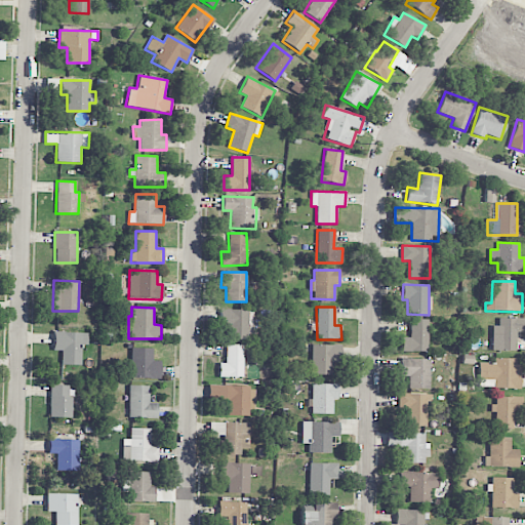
[(219,327),(228,327),(227,339),(249,340),(249,310),(220,310),(219,327)]
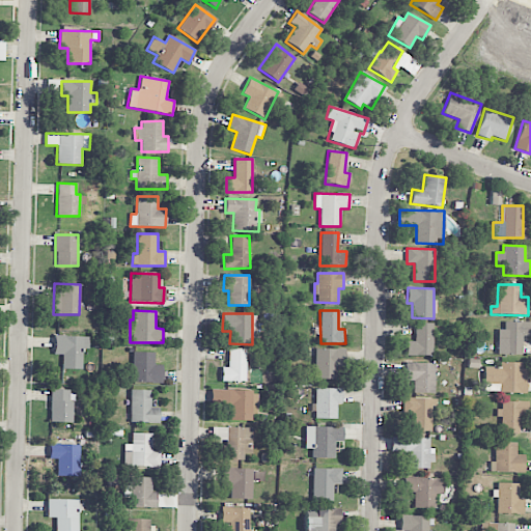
[(498,330),(498,355),(522,355),(522,336),(530,336),(530,323),(504,322),(504,330),(498,330)]
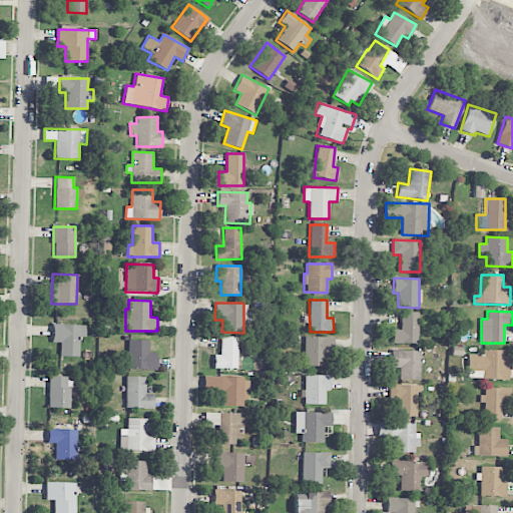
[(417,344),(418,313),(401,312),(401,330),(393,330),(392,343),(417,344)]
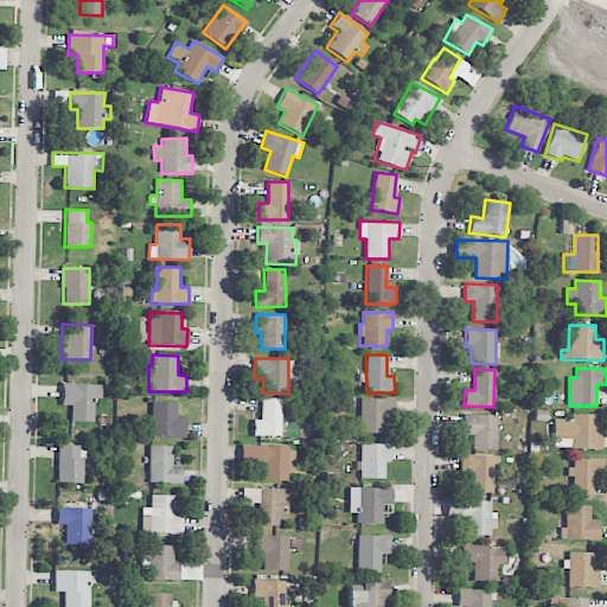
[(102,384),(62,384),(61,406),(70,406),(70,422),(93,422),(94,400),(102,400),(102,384)]
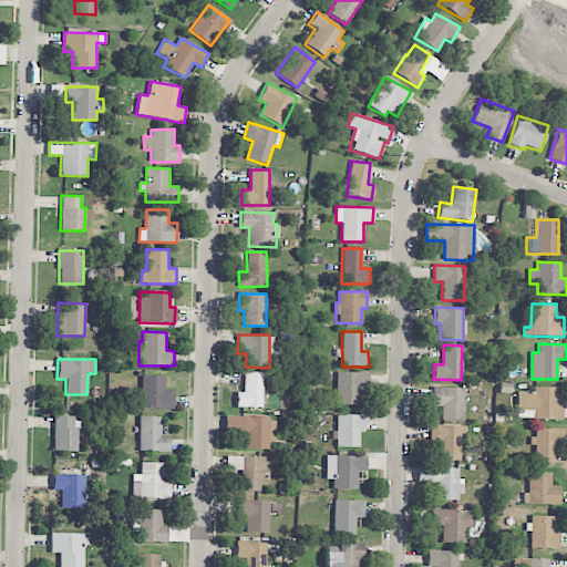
[(236,408),(263,408),(263,372),(244,372),(244,393),(236,392),(236,408)]
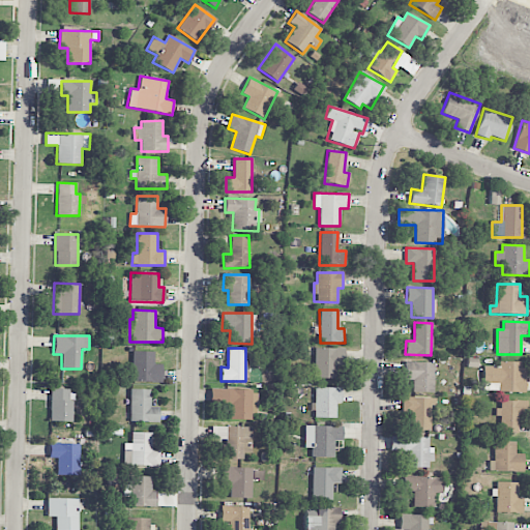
[(343,349),(315,348),(314,378),(342,379),(343,349)]
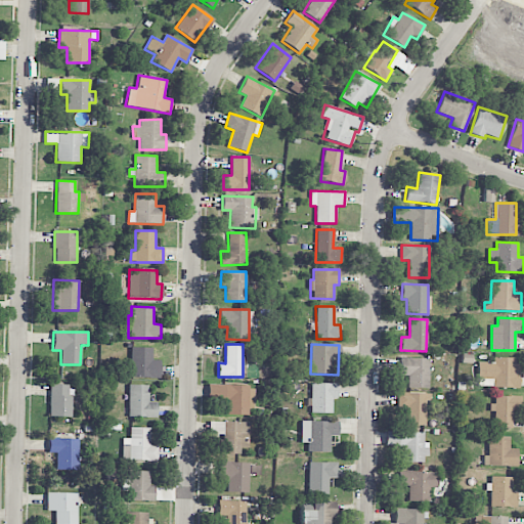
[(153,348),(131,347),(130,378),(159,378),(160,360),(151,360),(153,348)]
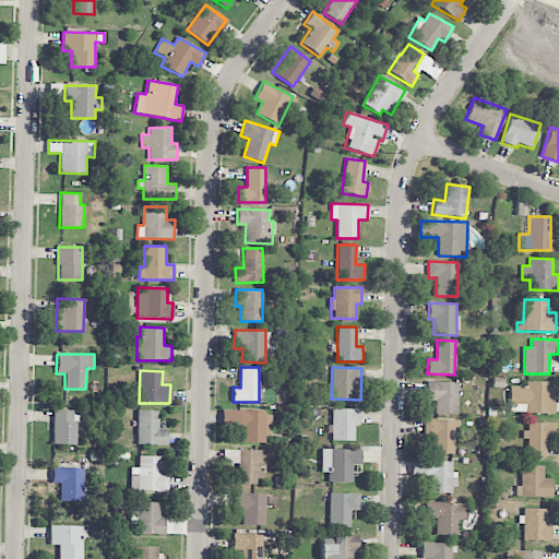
[(435,414),(458,414),(459,382),(427,381),(427,401),(436,401),(435,414)]
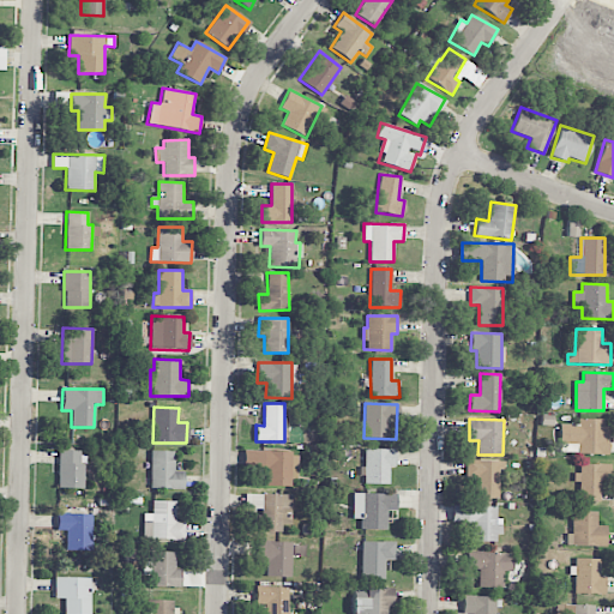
[(560,425),(560,453),(607,455),(607,420),(578,419),(578,425),(560,425)]
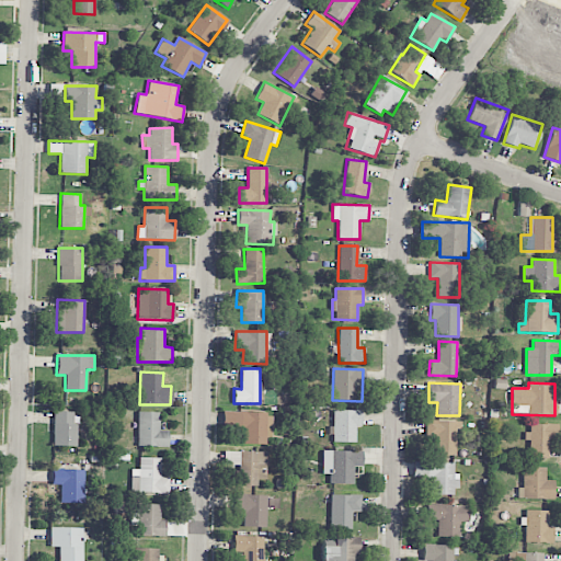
[(332,443),(355,443),(355,427),(361,427),(361,410),(332,411),(332,443)]
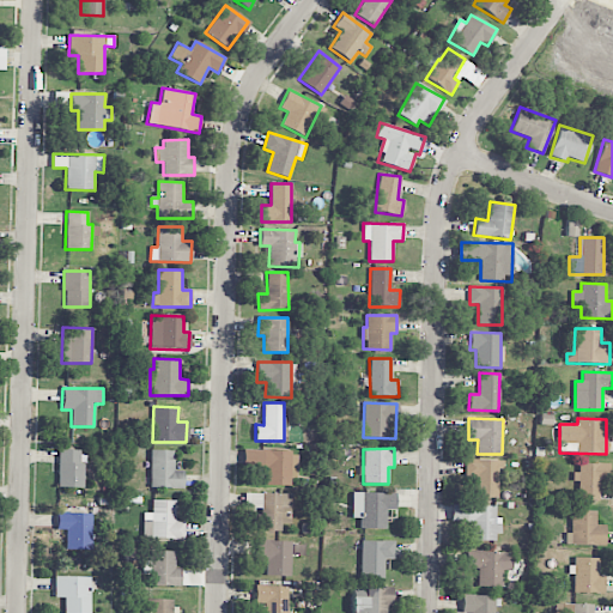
[(82,487),(83,450),(59,449),(58,487),(82,487)]
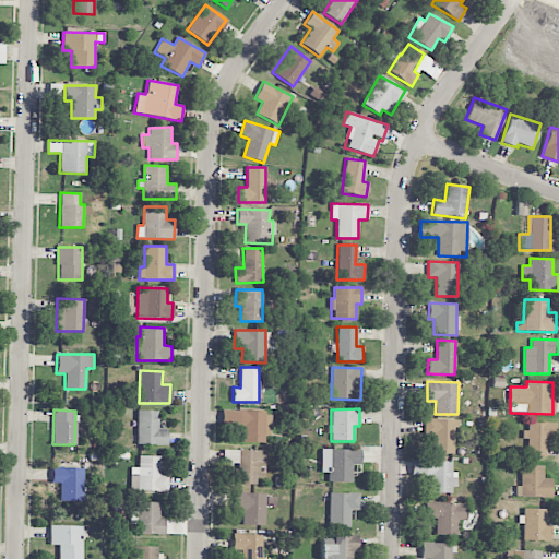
[(137,444),(166,445),(167,430),(157,430),(158,411),(137,411),(137,444)]
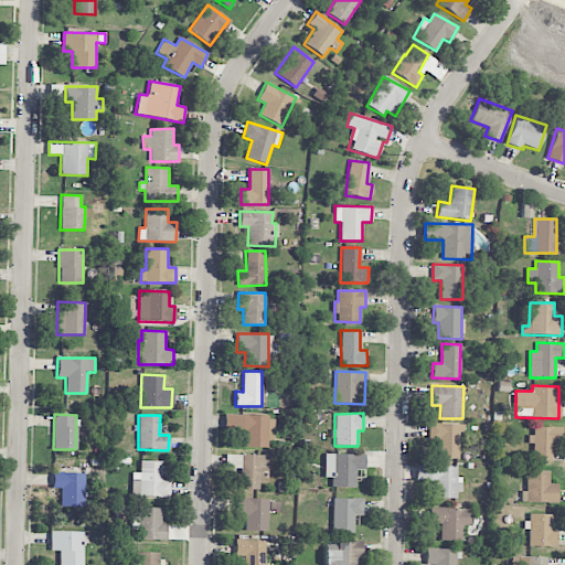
[(273,448),(274,416),(241,415),(241,432),(245,432),(244,447),(273,448)]
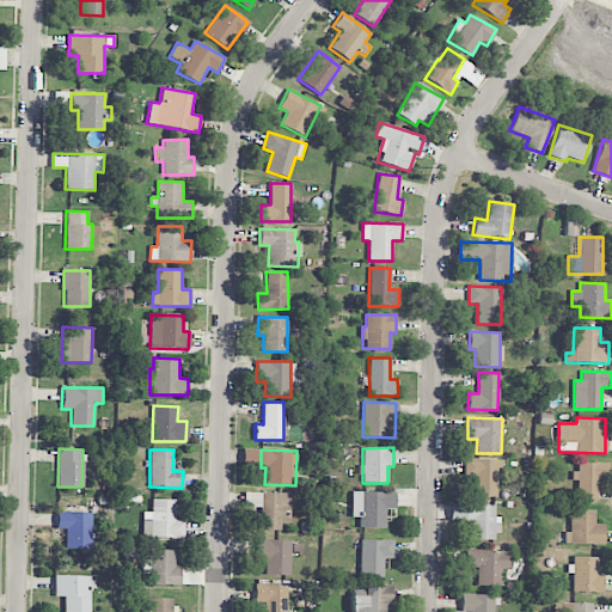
[(464,477),(475,477),(473,496),(497,497),(497,459),(465,459),(464,477)]
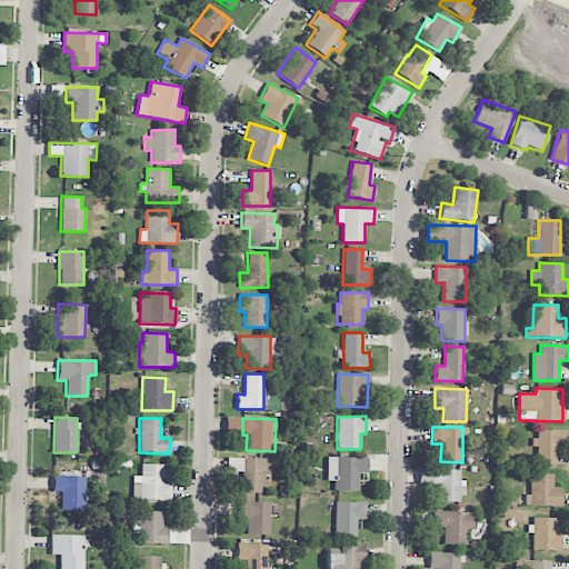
[(566,430),(538,430),(537,438),(536,438),(535,465),(556,465),(557,446),(566,447),(566,430)]
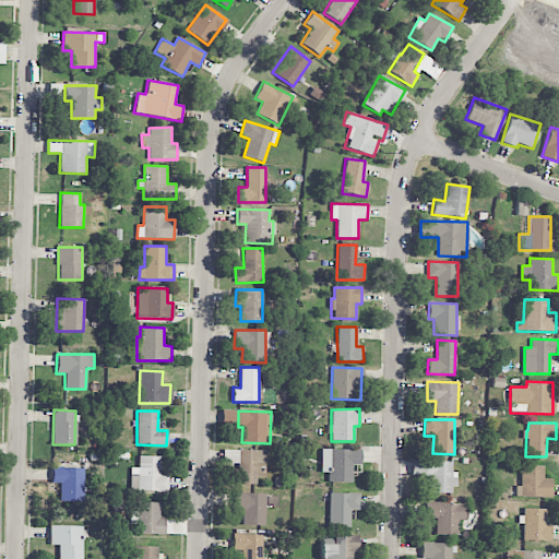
[(360,449),(321,449),(321,473),(328,473),(328,482),(352,483),(352,465),(360,465),(360,449)]
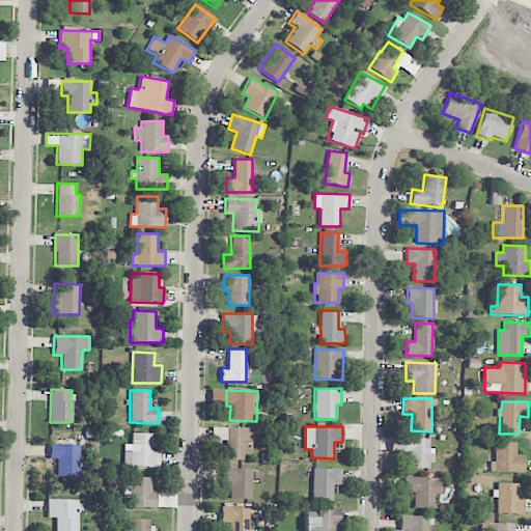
[(252,427),(217,427),(217,440),(226,440),(226,460),(244,460),(244,454),(253,454),(252,427)]
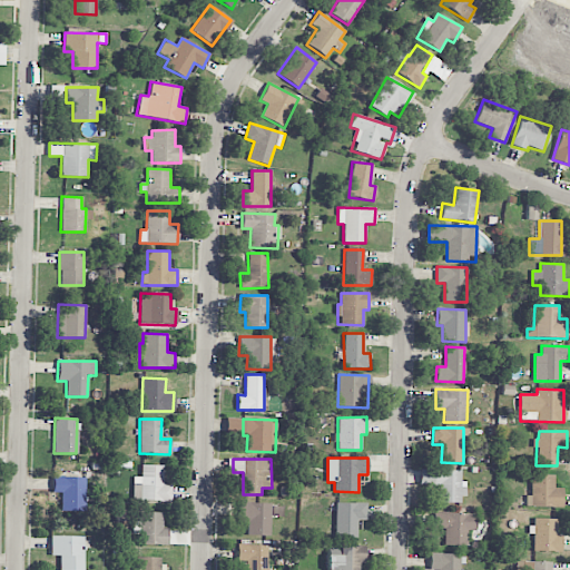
[(164,465),(141,465),(141,477),(134,477),(134,501),(172,501),(172,484),(163,484),(164,465)]
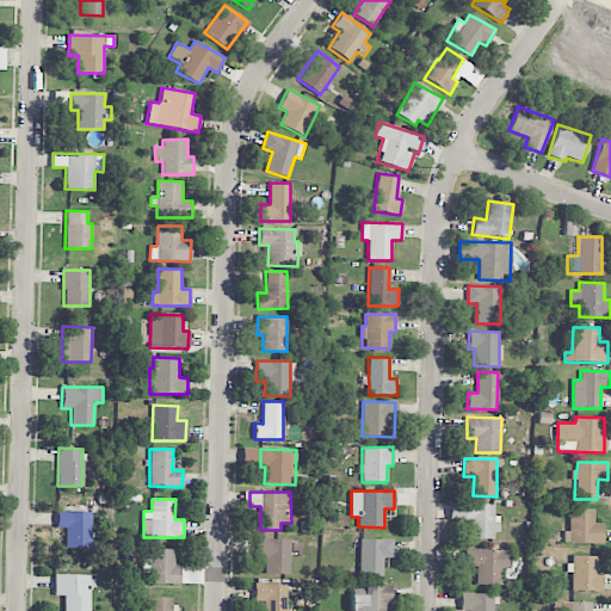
[(494,504),(450,504),(450,520),(469,520),(468,538),(498,539),(498,516),(494,516),(494,504)]
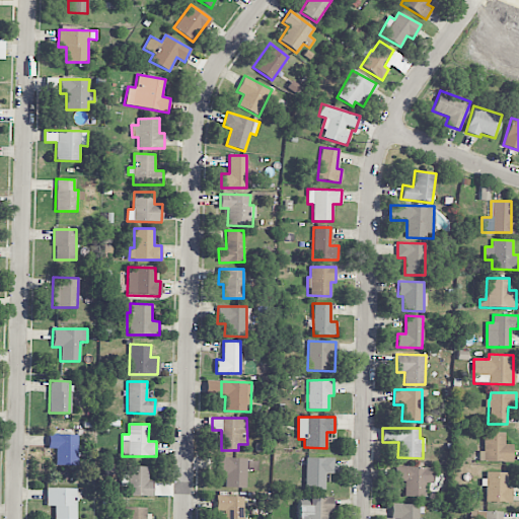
[(505,444),(505,432),(484,432),(483,452),(478,452),(478,461),(512,462),(512,445),(505,444)]
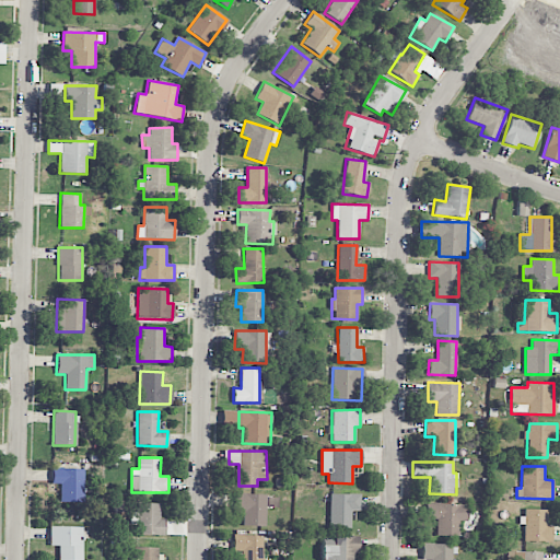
[(84,469),(51,468),(51,483),(59,485),(59,502),(83,503),(84,469)]
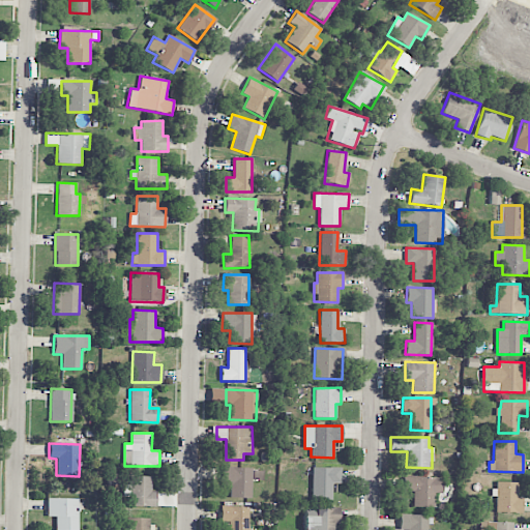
[(331,500),(332,483),(341,483),(341,468),(312,467),(312,500),(331,500)]
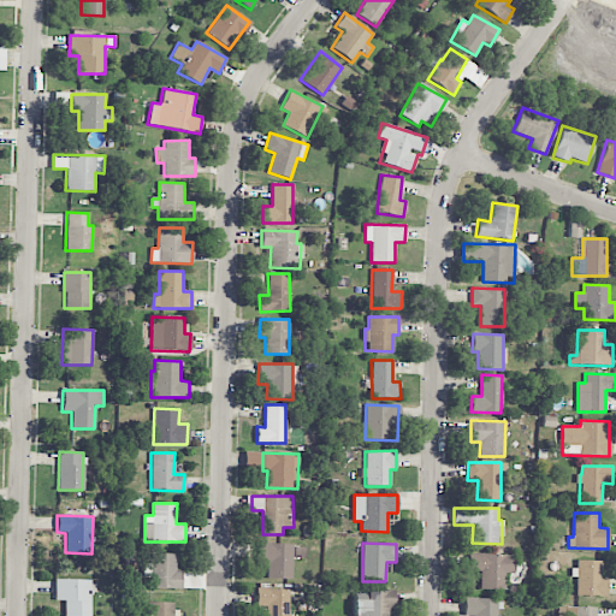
[(259,564),(267,564),(267,579),(292,579),(292,544),(260,544),(259,564)]
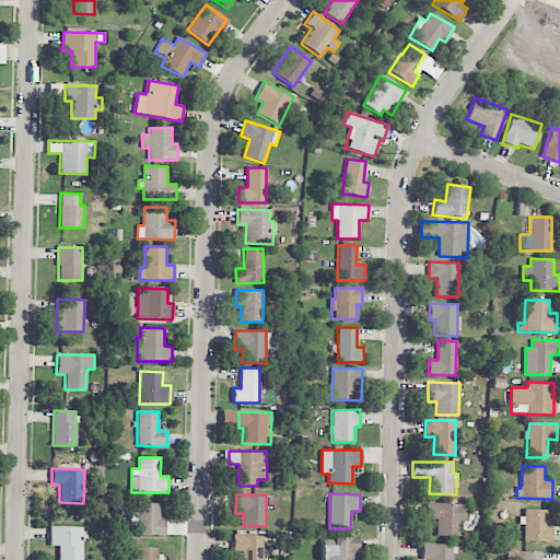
[(161,503),(138,503),(137,520),(137,535),(165,536),(165,520),(160,518),(161,503)]
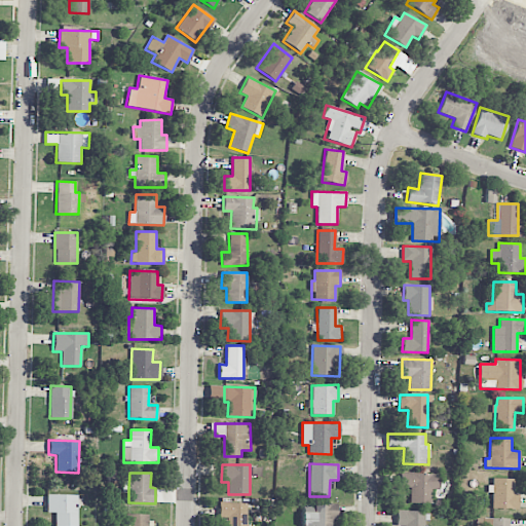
[(430,503),(430,490),(439,490),(440,474),(400,473),(400,487),(410,488),(409,503),(430,503)]
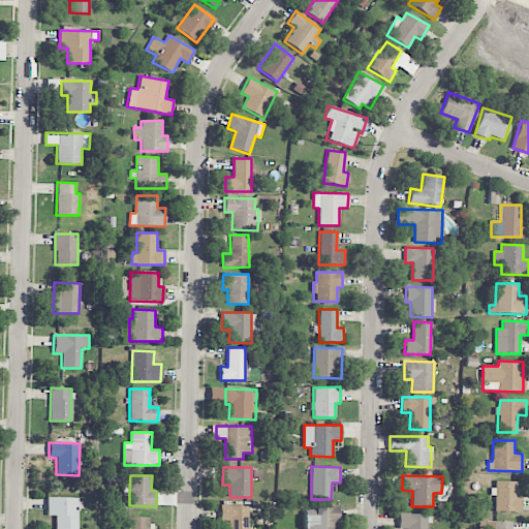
[(516,481),(495,481),(494,511),(521,511),(521,497),(516,497),(516,481)]
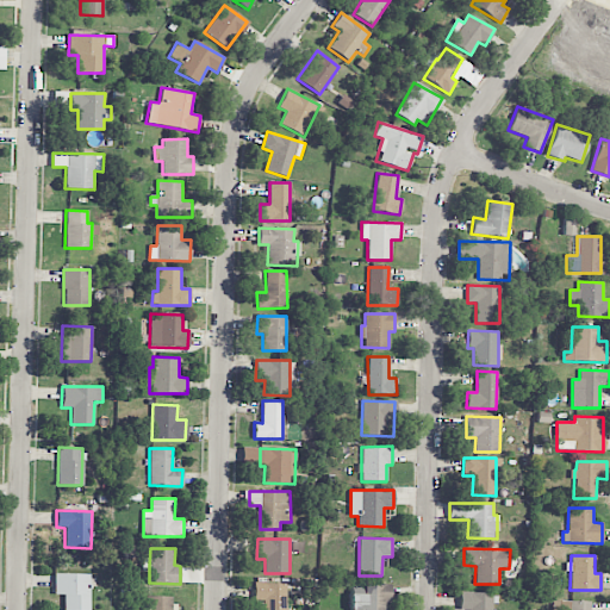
[(88,609),(89,574),(54,573),(54,595),(63,595),(62,609),(88,609)]
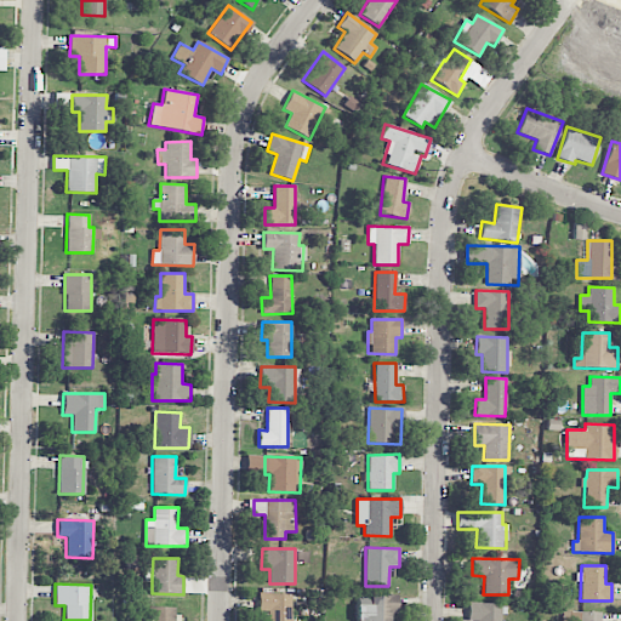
[(267,620),(290,620),(291,594),(258,593),(257,611),(268,611),(267,620)]
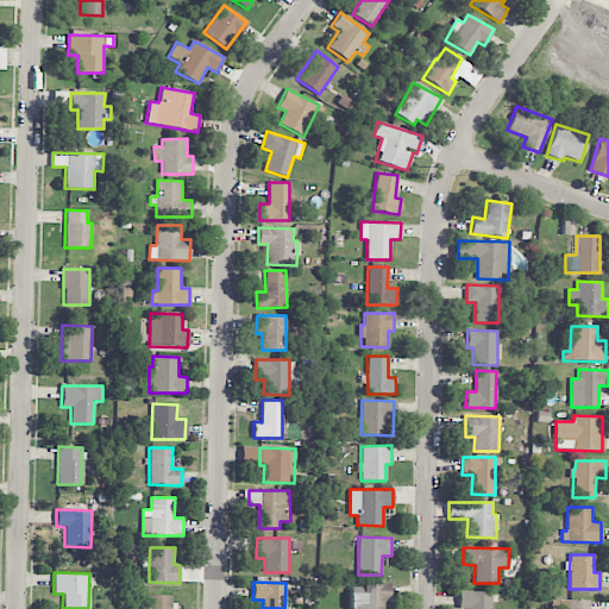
[(390,584),(350,584),(349,608),(384,608),(384,602),(390,602),(390,584)]
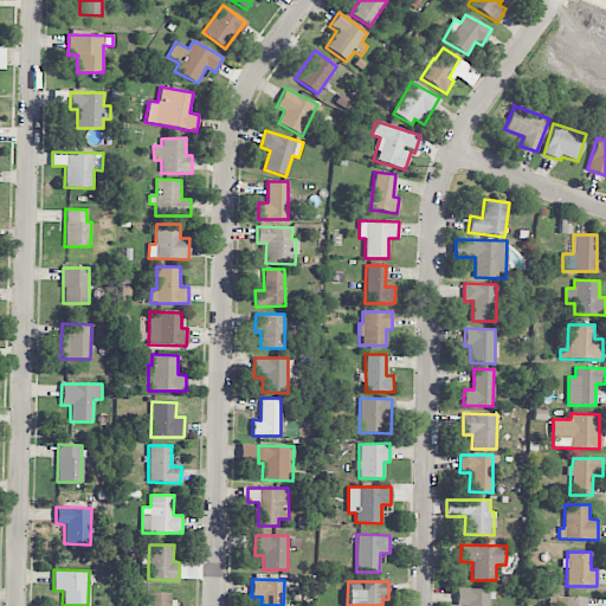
[(465,605),(489,605),(489,588),(457,588),(456,605),(465,605)]
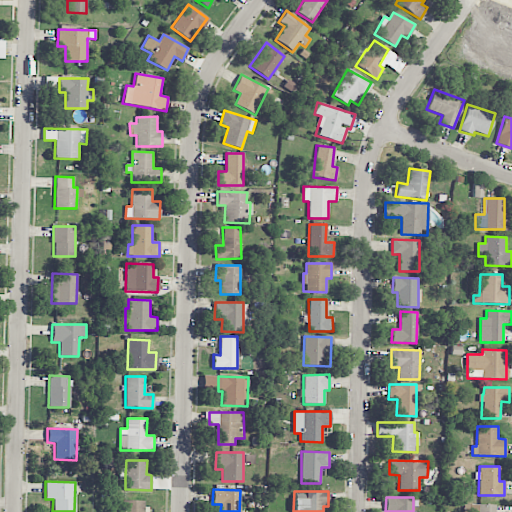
[(144,511),(145,501),(122,500),(122,511),(144,511)]
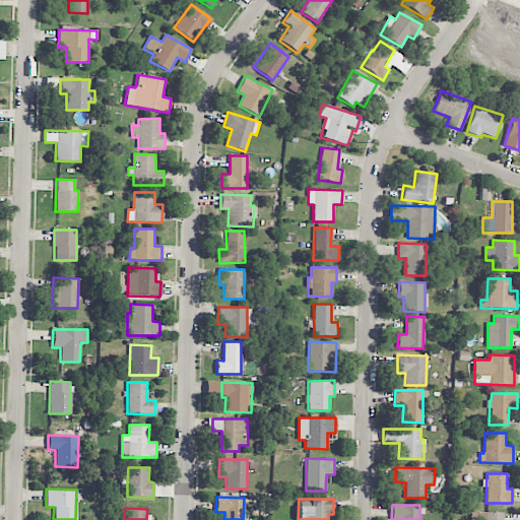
All buildings are outlined.
